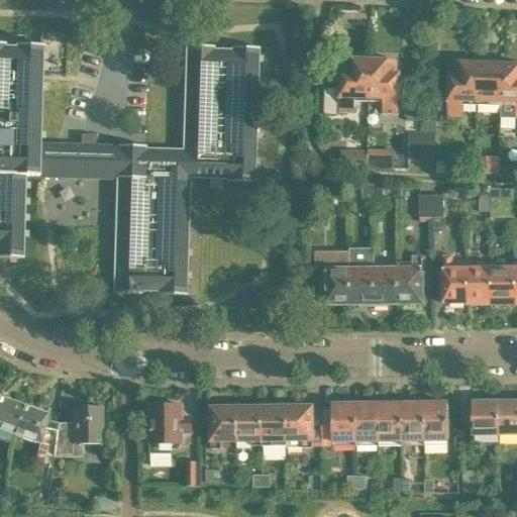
[(226,183),(255,184),(260,48),(230,47),(230,49),(214,49),(214,46),(185,45),(183,149),(146,148),(146,146),(117,145),(117,148),(95,148),(96,135),(82,135),(81,147),(40,146),(43,46),(14,45),(14,48),(4,47),(4,45),(0,44),(0,257),(23,259),(26,176),(116,178),(112,294),(141,294),(141,292),(158,293),(158,295),(187,296),(190,179),(226,181),(226,183)]
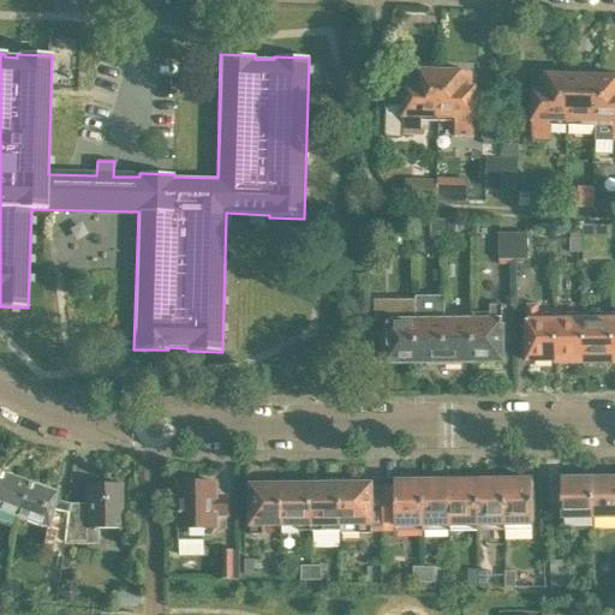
[(440,121),(441,73),(412,72),(411,87),(406,87),(404,135),(422,135),(423,120),(440,121)]
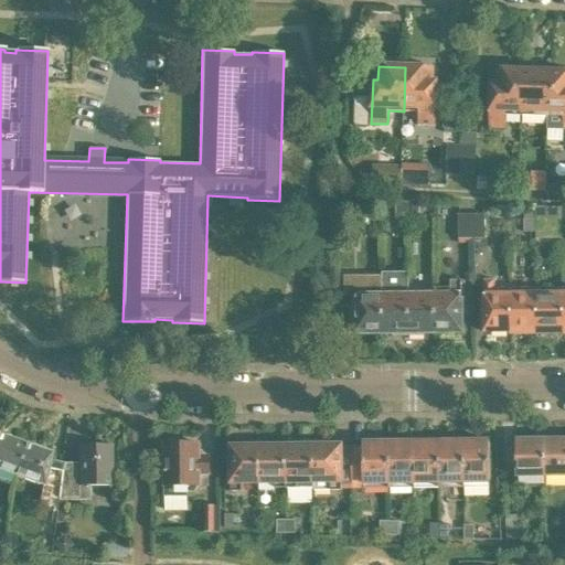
[(405,67),(404,112),(419,112),(419,125),(434,126),(436,82),(432,82),(433,68),(405,67)]
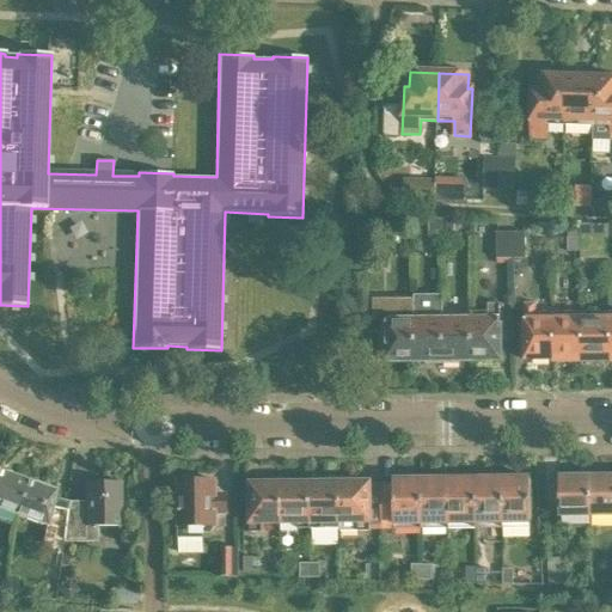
[(565,97),(565,124),(592,126),(594,126),(595,98),(598,98),(598,78),(587,78),(585,73),(571,73),(569,77),(564,77),(563,97),(565,97)]
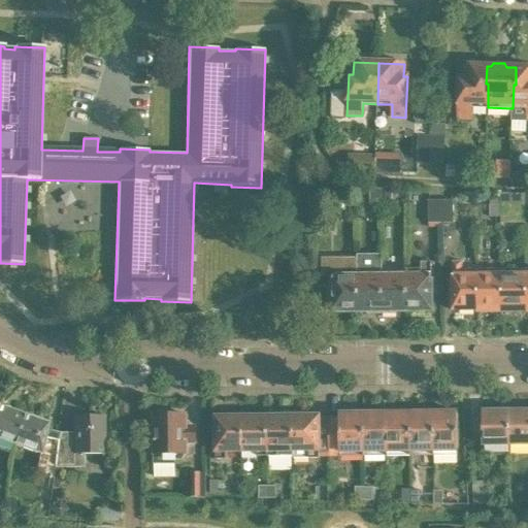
[(339,78),(340,64),(328,64),(328,78),(339,78)]
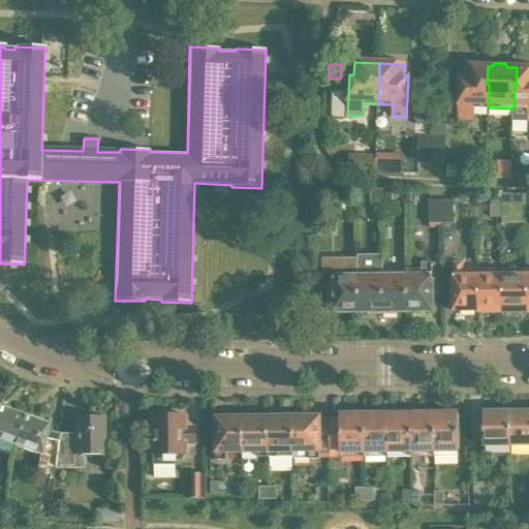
[(487,84),(488,66),(466,65),(465,79),(461,79),(460,119),(473,120),(473,107),(489,107),(489,84),(487,84)]
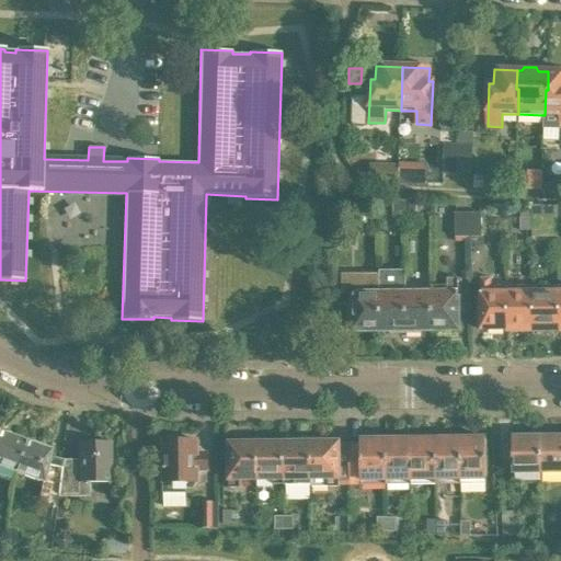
[(560,129),(560,128),(560,71),(548,71),(548,90),(546,90),(545,115),(542,115),(542,129),(544,129),(542,141),(559,141),(559,129),(560,129)]
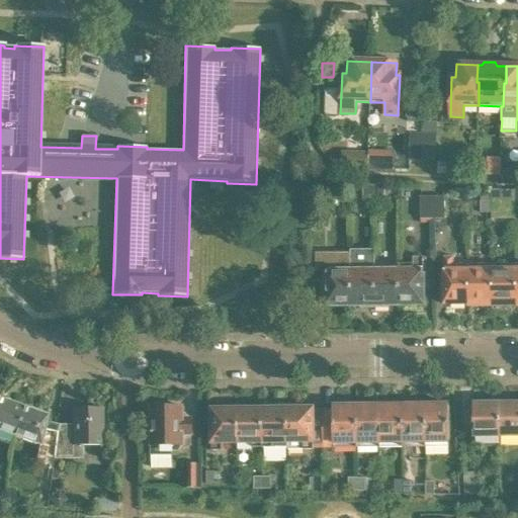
[(419,118),(419,104),(407,104),(407,117),(419,118)]
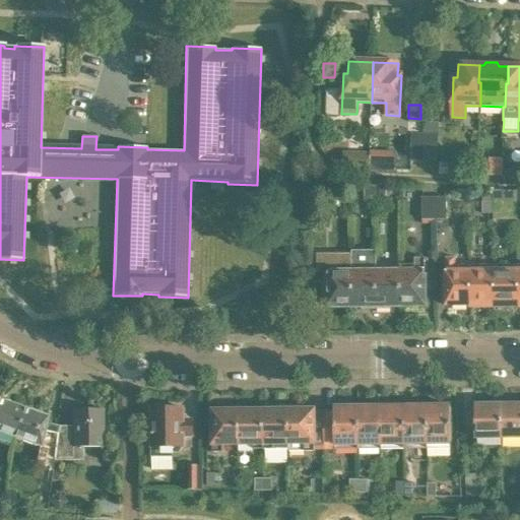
[(425,133),(424,133),(423,160),(437,160),(438,123),(425,123),(425,133)]
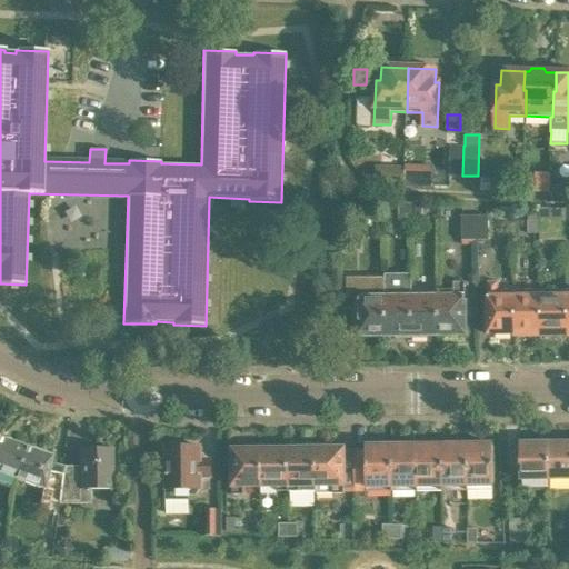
[(462,176),(463,146),(450,146),(450,175),(462,176)]
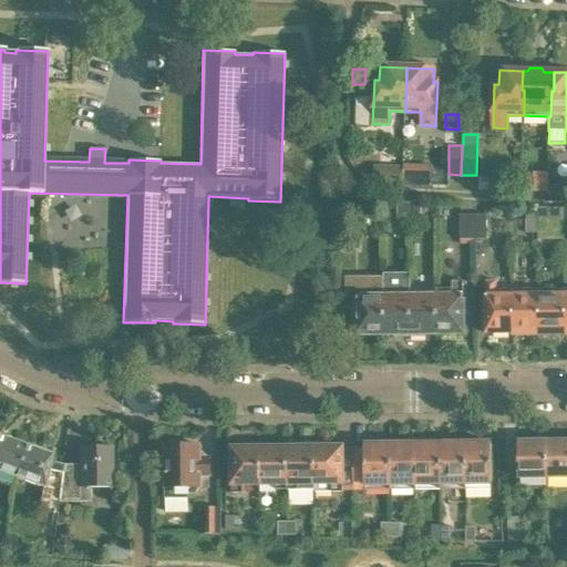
[(403,167),(375,167),(374,183),(402,184),(403,167)]
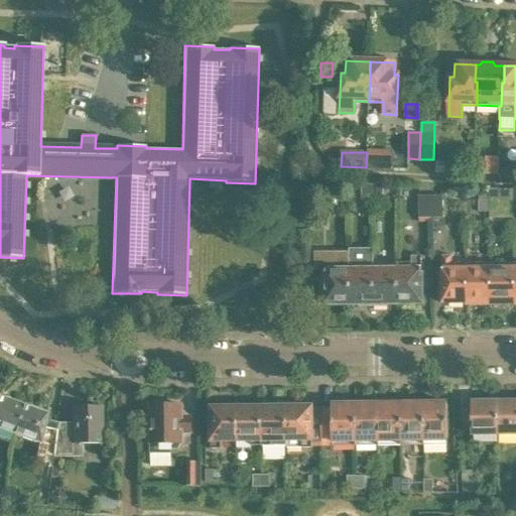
[(485,156),(484,174),(498,175),(499,156),(485,156)]
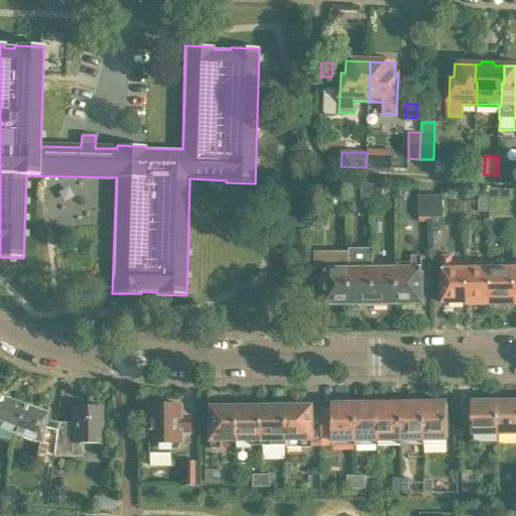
[(373,198),(373,184),(361,184),(361,198),(373,198)]
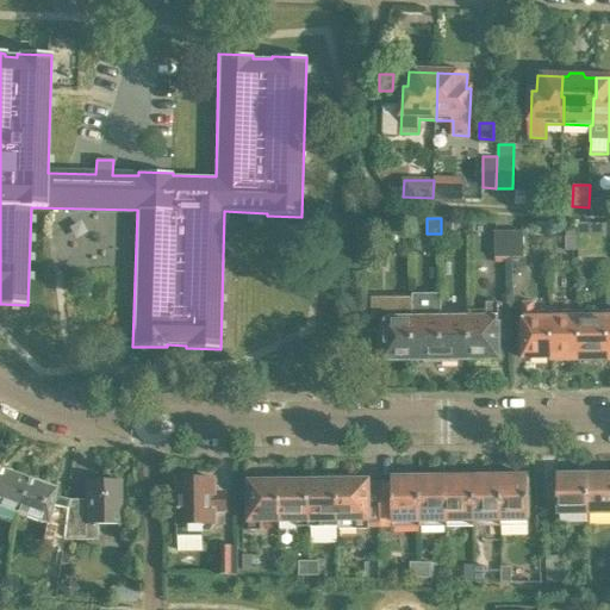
[(453,218),(441,218),(441,234),(453,234),(453,218)]
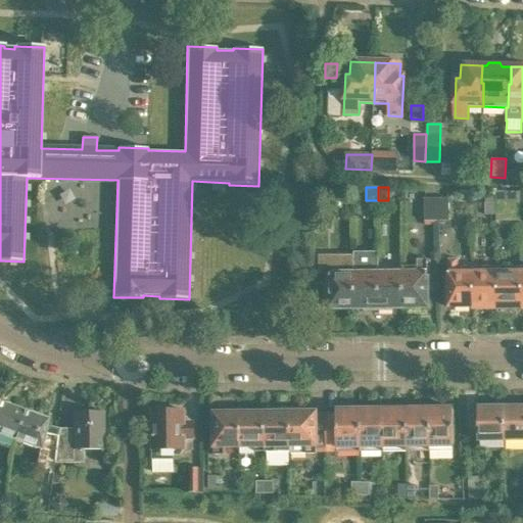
[(495,191),(495,202),(495,216),(507,216),(507,202),(506,191),(495,191)]
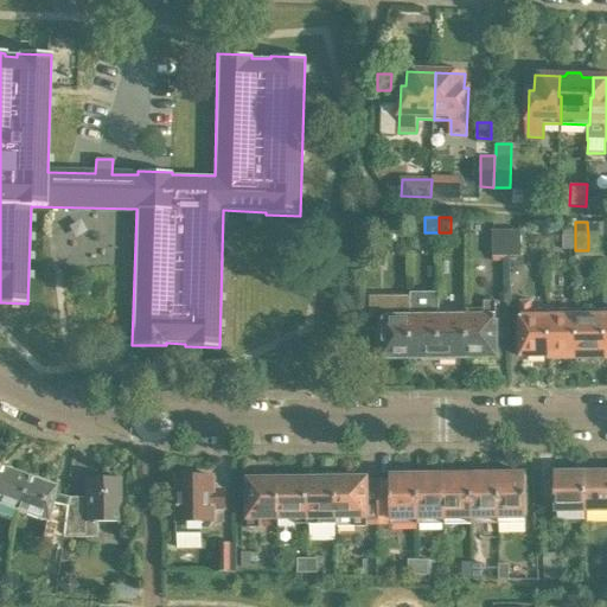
[(508,256),(506,230),(492,230),(493,256),(508,256)]
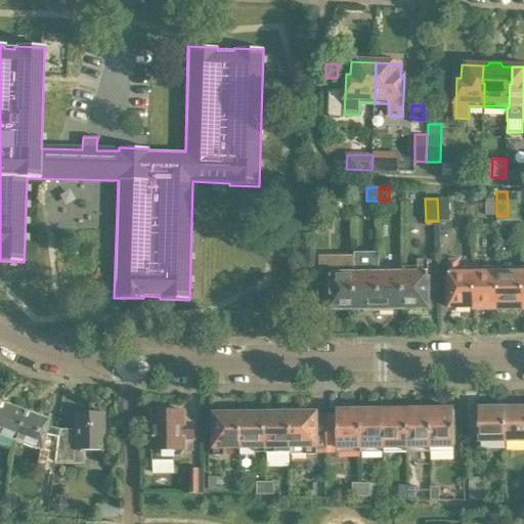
[(450,199),(437,199),(438,221),(450,221),(450,199)]
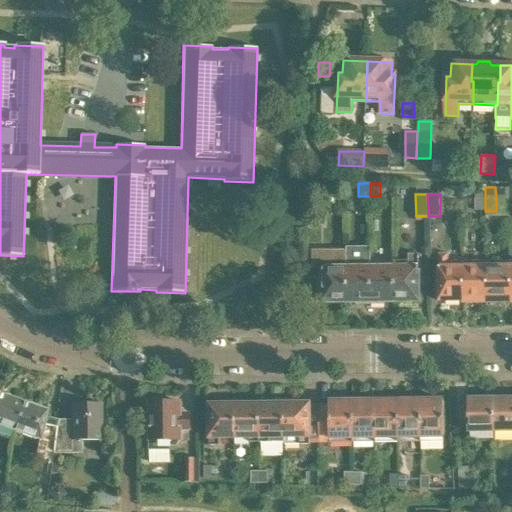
[(485,211),(485,198),(474,199),(474,211),(485,211)]
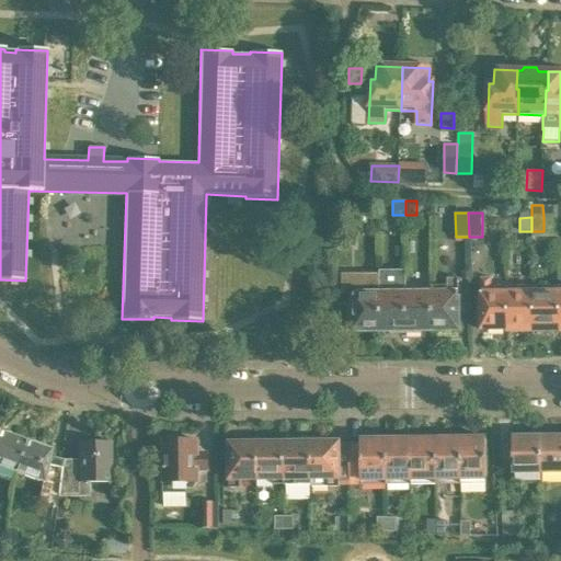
[(432,288),(433,330),(459,330),(458,299),(458,278),(447,278),(447,287),(432,288)]
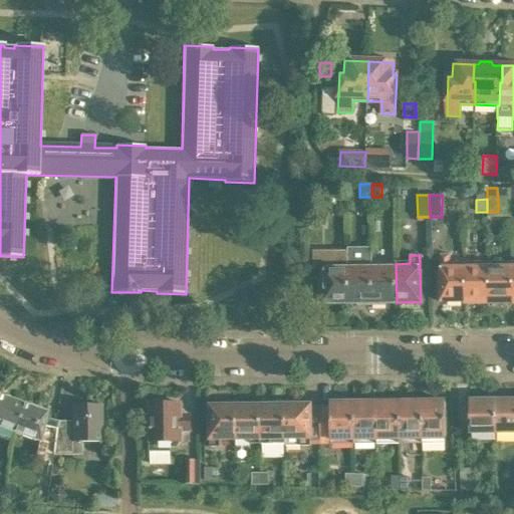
[(465,263),(451,263),(451,255),(440,255),(441,302),(465,301),(465,263)]
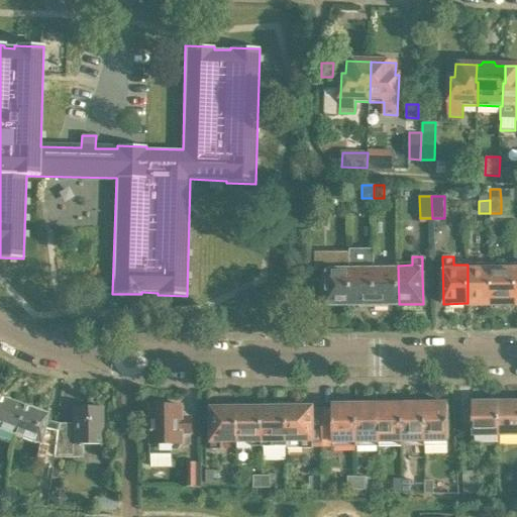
[(350,266),(336,266),(336,257),(325,257),(326,305),(351,305),(350,266)]
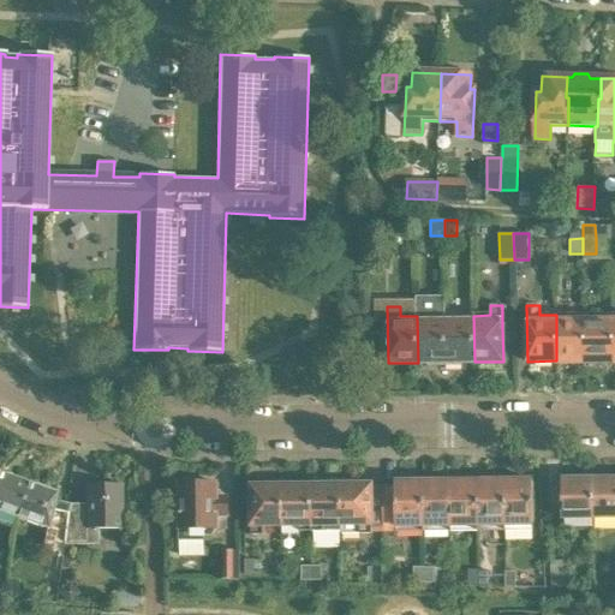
[(556,363),(585,363),(584,314),(556,315),(556,360),(556,363)]
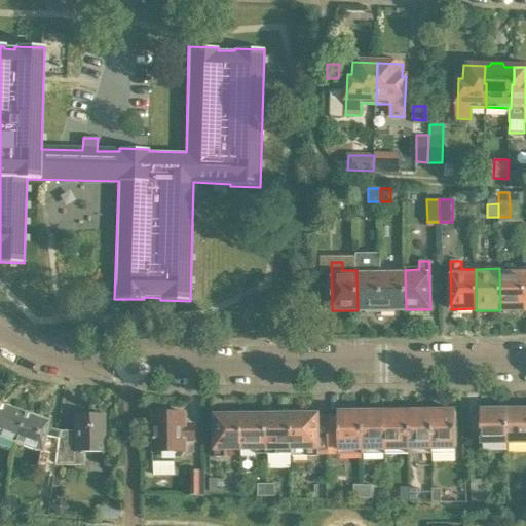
[(523,268),(499,268),(500,310),(523,310),(523,268)]
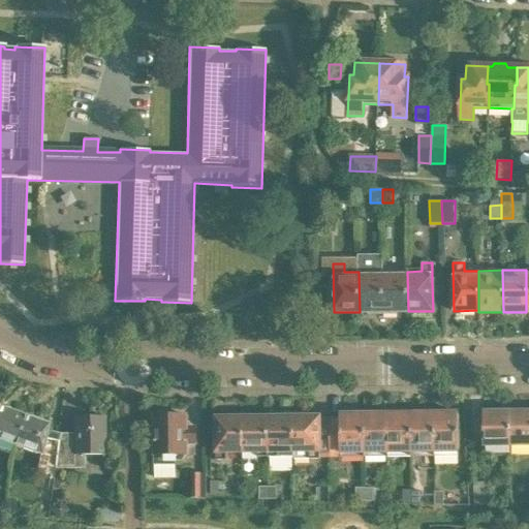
[(370,314),(384,314),(383,272),(359,272),(360,312),(370,312),(370,314)]
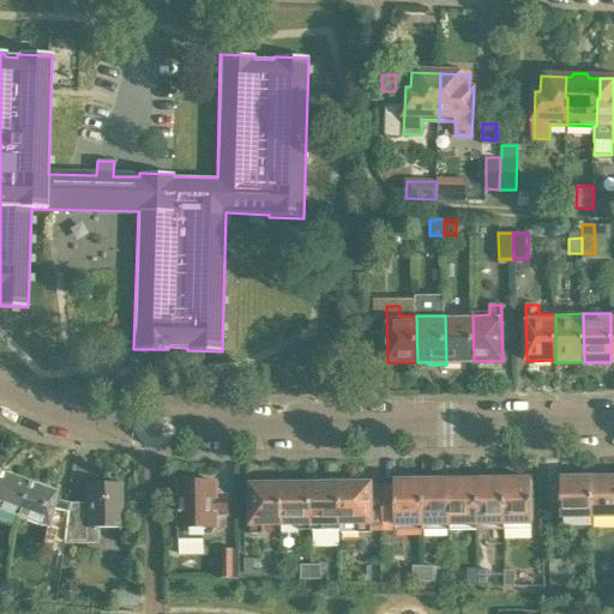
[(473,315),(445,315),(446,365),(461,363),(461,361),(474,361),(473,315)]
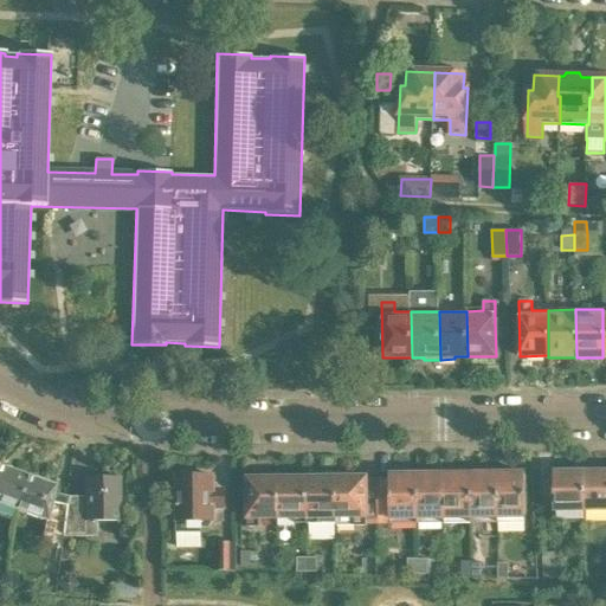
[(0,465),(0,517),(11,522),(15,509),(27,476),(0,465)]
